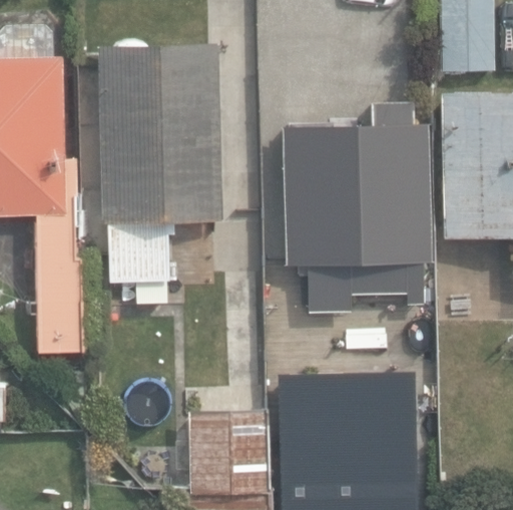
[(439,0),(441,72),(496,71),(494,0),(439,0)]
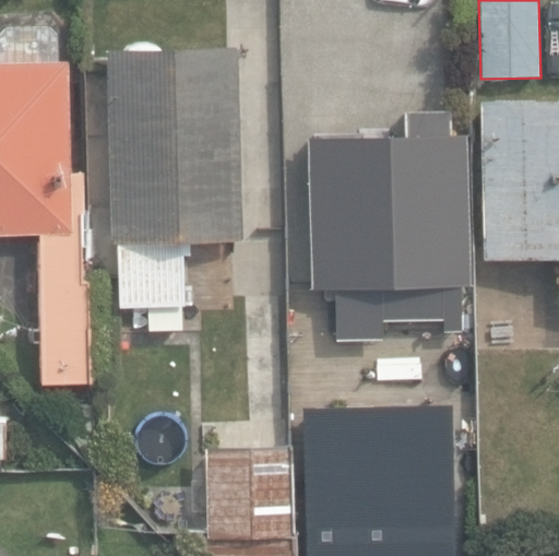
[(116,245),(118,308),(186,306),(185,272),(193,272),(193,241),(242,240),(237,50),(156,52),(153,48),(149,45),(143,43),(138,43),(133,45),(129,48),(126,52),(125,52),(106,54),(107,63),(107,74),(111,245),(116,245)]
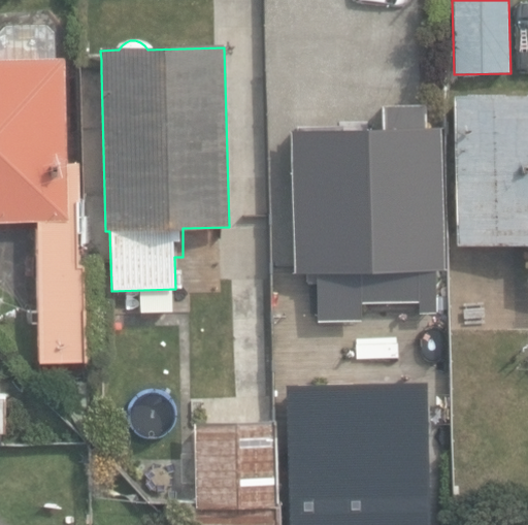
[(0,60),(0,219),(33,219),(38,361),(86,360),(83,268),(78,268),(75,198),(79,198),(78,162),(69,162),(65,58),(0,60)]
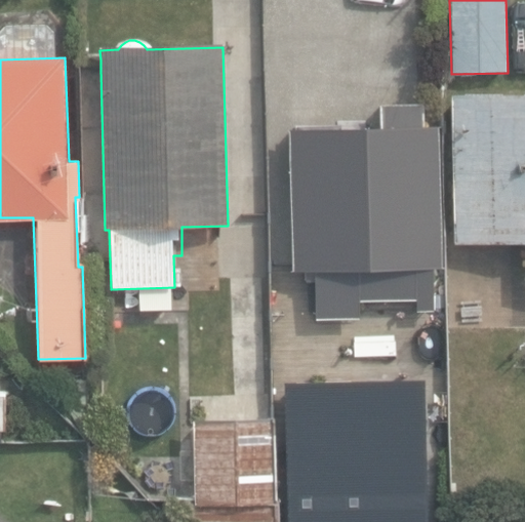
[(524,242),(524,93),(452,94),(454,244),(524,242)]
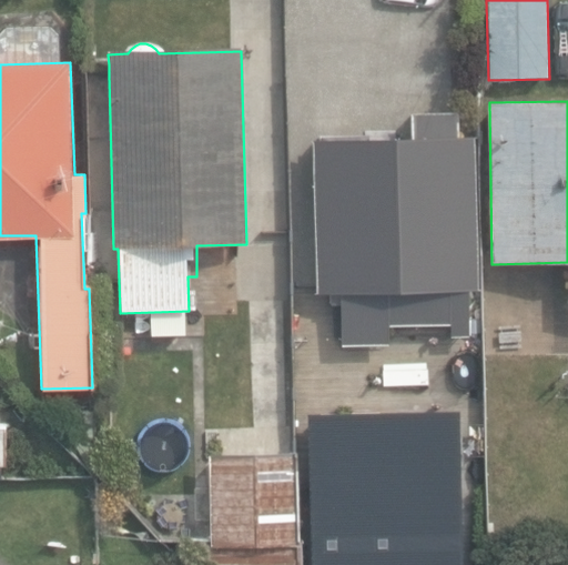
[(454,138),(454,115),(411,117),(412,137),(311,139),(314,295),(338,295),(340,347),(392,346),(392,328),(415,326),(418,474),(484,473),(479,301),(468,301),(468,292),(476,292),(472,137),(454,138)]
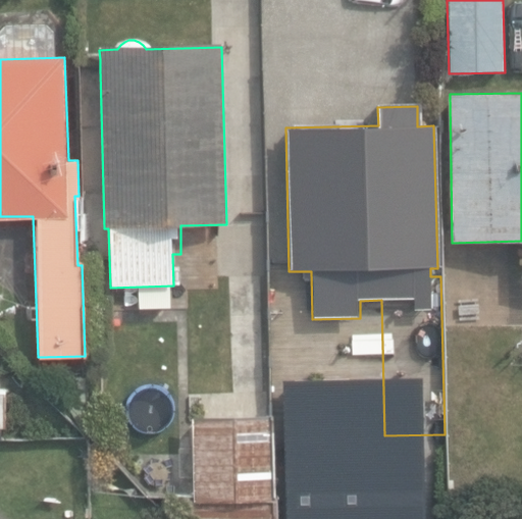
[(325,518),(325,437),(272,438),(270,417),(191,417),(194,498),(172,498),(172,507),(186,518),(325,518)]
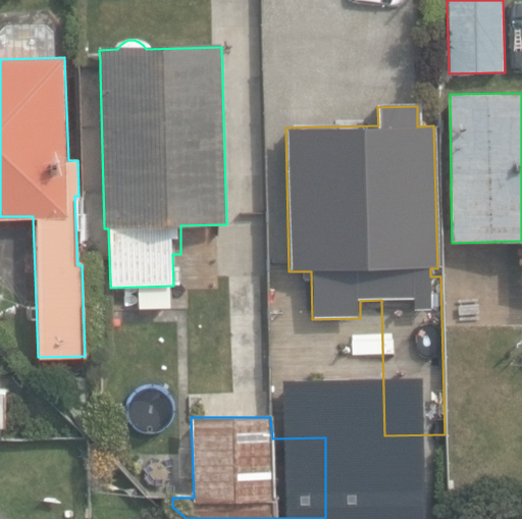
[(471,518),(471,496),(447,496),(447,518),(471,518)]
